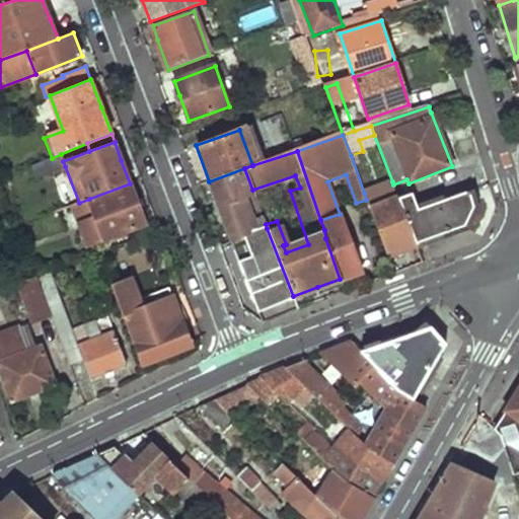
[(63,161),(61,154),(52,158),(30,166),(35,178),(65,166),(63,161)]
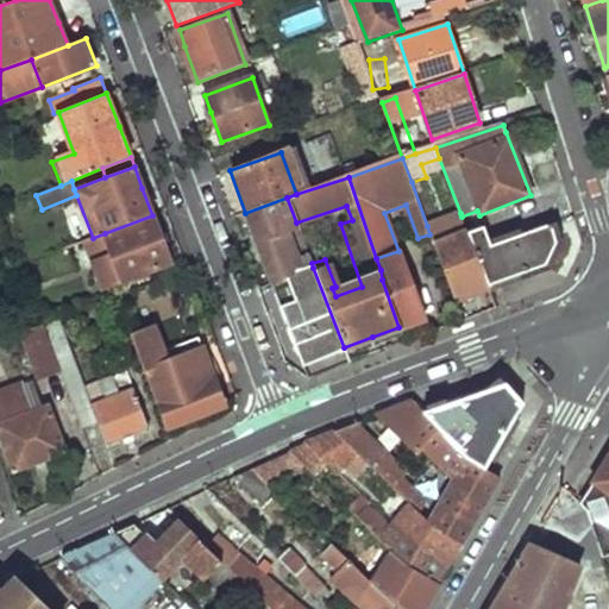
[(271,280),(295,270),(280,230),(296,223),(287,198),(245,213),(271,280)]
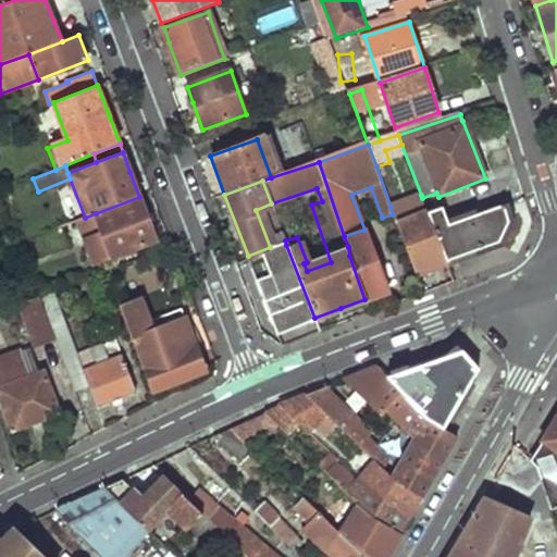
[(393,214),(415,272),(433,265),(445,261),(429,215),(422,198),(421,195),(391,207),(393,214)]
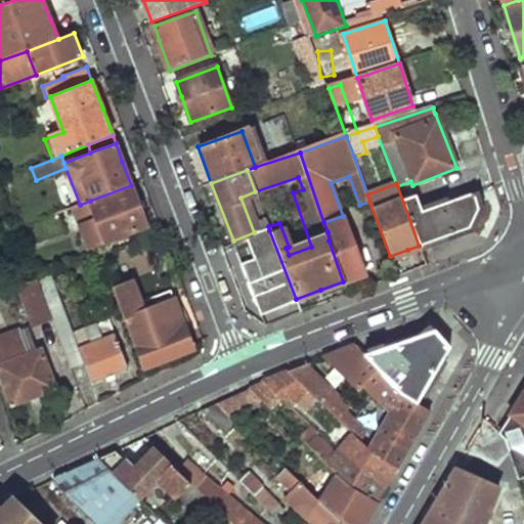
[(141,210),(131,185),(90,201),(106,242),(146,225),(141,210)]
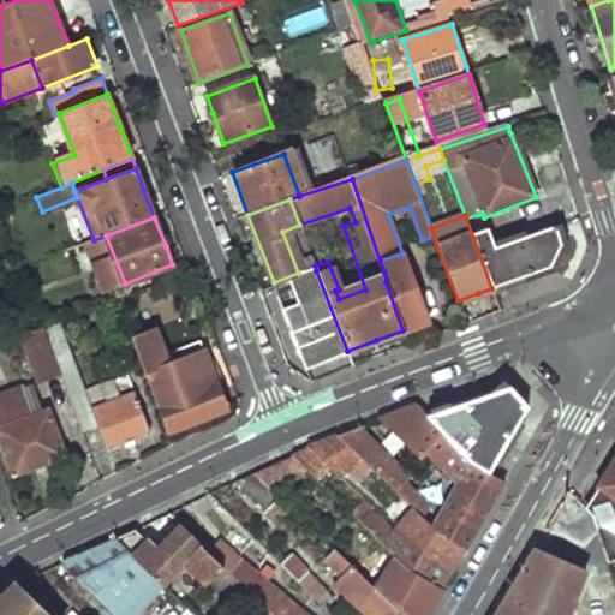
[(473,238),(491,288),(493,291),(544,272),(551,269),(563,249),(555,227),(495,249),(488,232),(473,238)]
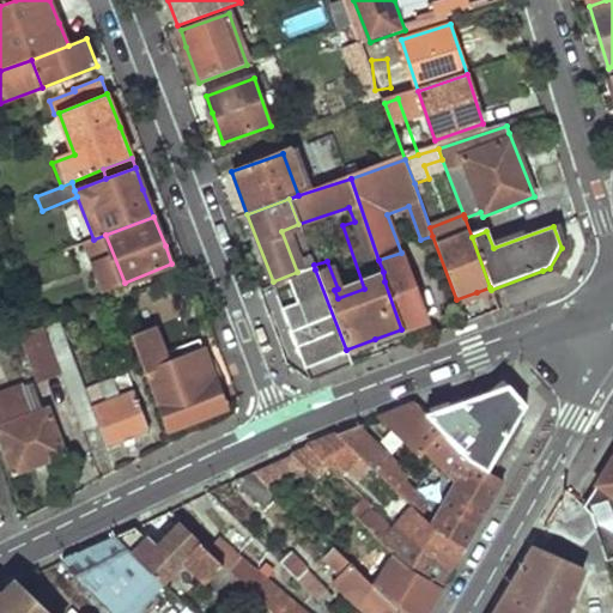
[(401,253),(378,260),(383,272),(384,281),(401,329),(426,321),(401,253)]
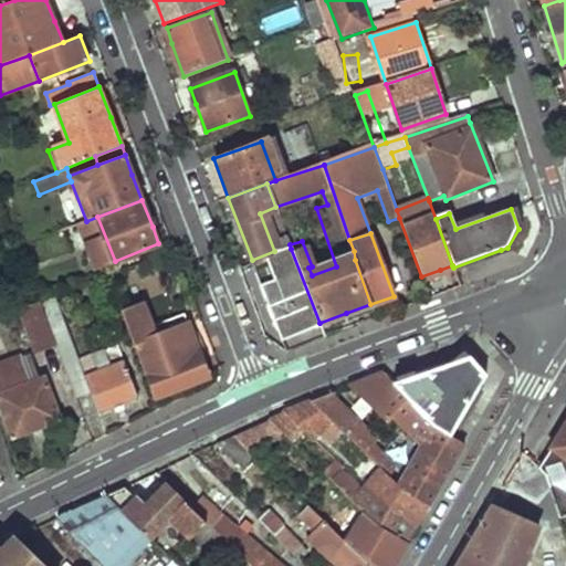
[(252,260),(284,353),(302,346),(325,338),(320,323),(291,249),(275,254),(274,251),(252,260)]
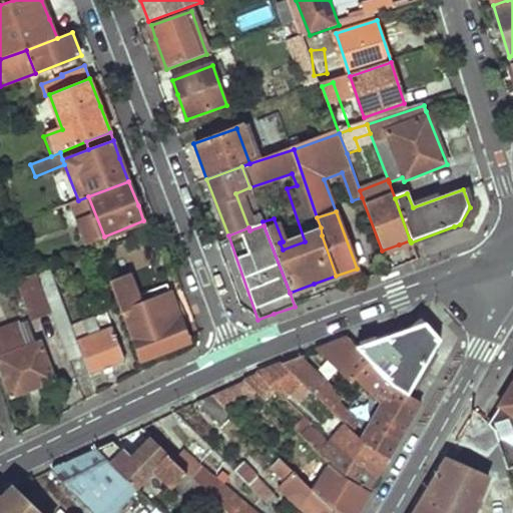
[(88,375),(124,360),(104,309),(69,323),(49,268),(34,274),(42,294),(50,315),(67,359),(80,354),(88,375)]
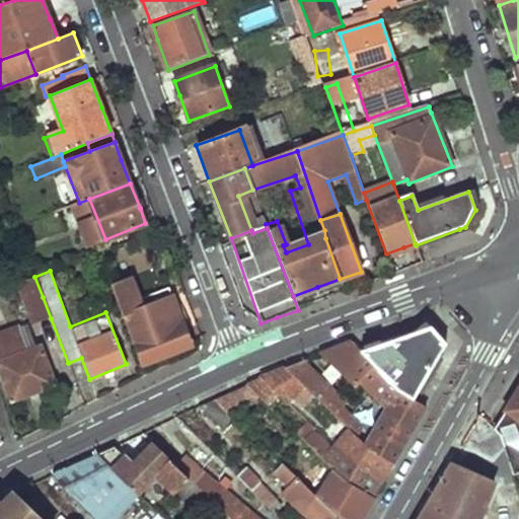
[(126,317),(143,362),(191,345),(169,288),(139,299),(131,280),(112,287),(123,318),(126,317)]
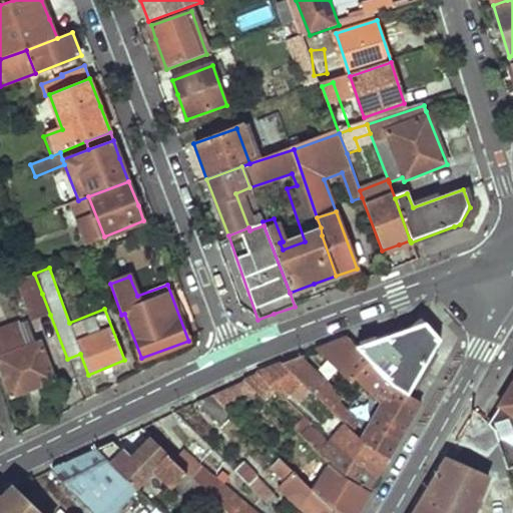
[(50,315),(42,294),(26,300),(34,321),(50,315)]
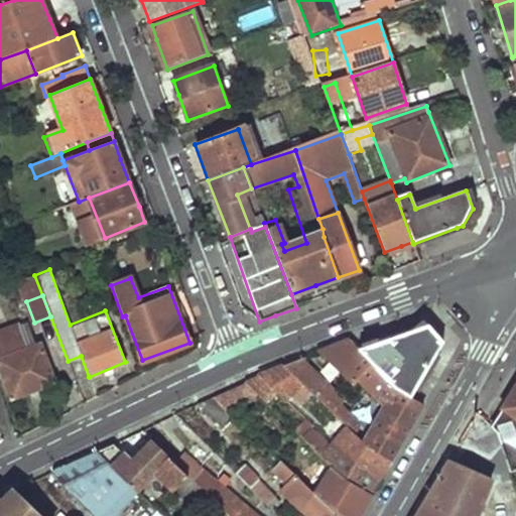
[(25,320),(0,329),(0,373),(11,403),(56,387),(40,343),(34,345),(25,320)]
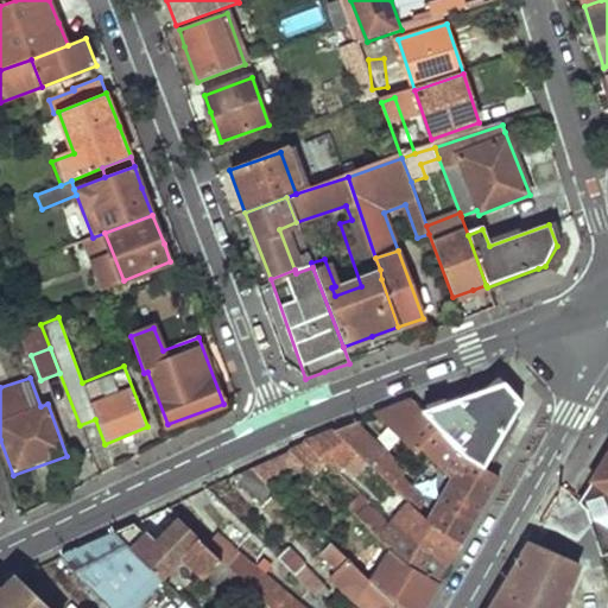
[(470,455),(487,468),(505,436),(523,404),(500,384),(423,413),(470,455)]
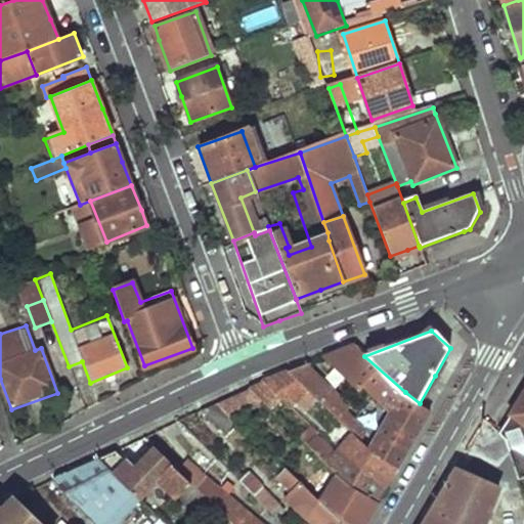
[(369,383),(395,409),(405,392),(364,356),(354,347),(326,358),(363,387),(369,383)]
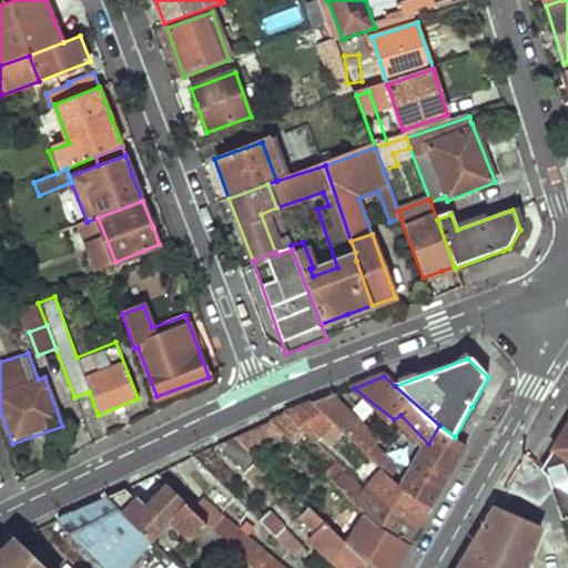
[(350,438),(391,474),(397,464),(372,439),(374,435),(334,396),(323,401),(312,405),(350,438)]
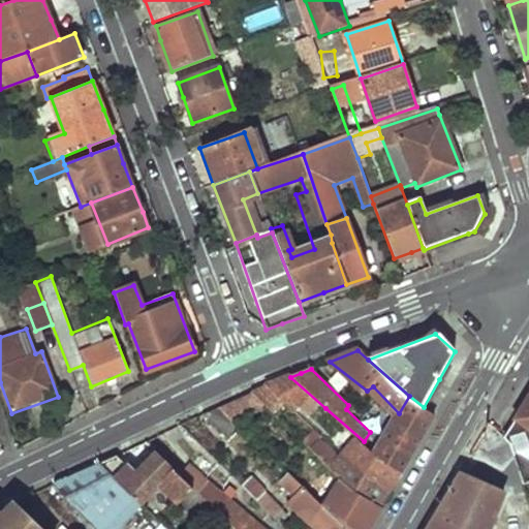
[(319,413),(325,408),(290,377),(277,383),(266,389),(286,407),(296,414),(310,405),(319,413)]
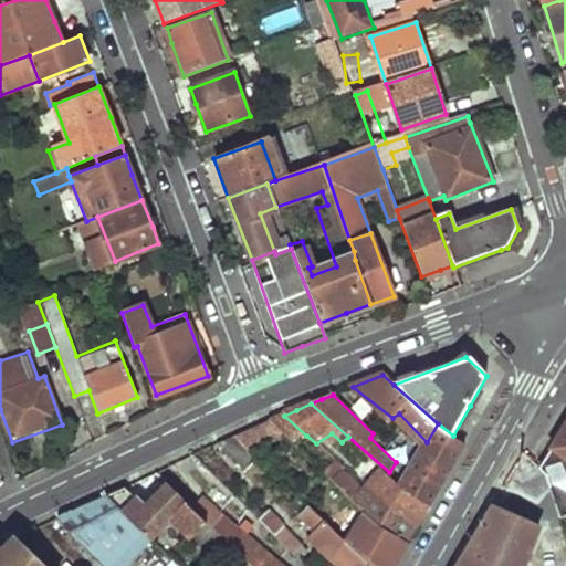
[(297,442),(306,436),(284,416),(266,423),(290,443),(299,450),(302,447),(297,442)]
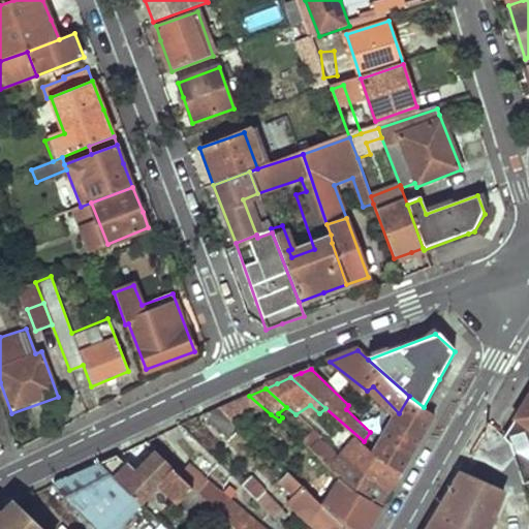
[(261,419),(271,414),(249,396),(240,401),(261,419)]
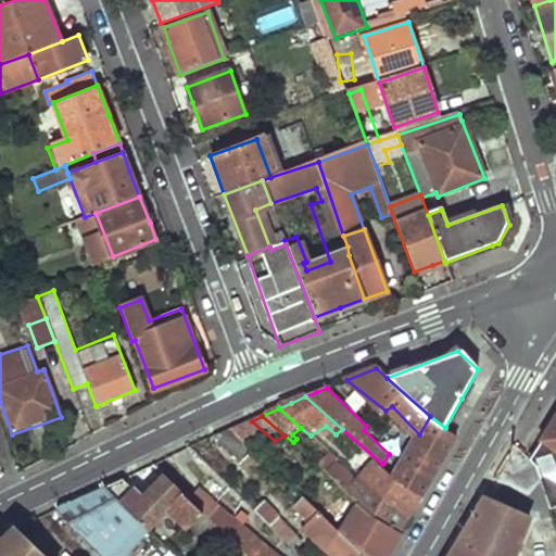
[(445,428),(430,416),(419,434),(395,474),(421,496),(438,468),(455,438),(445,428)]
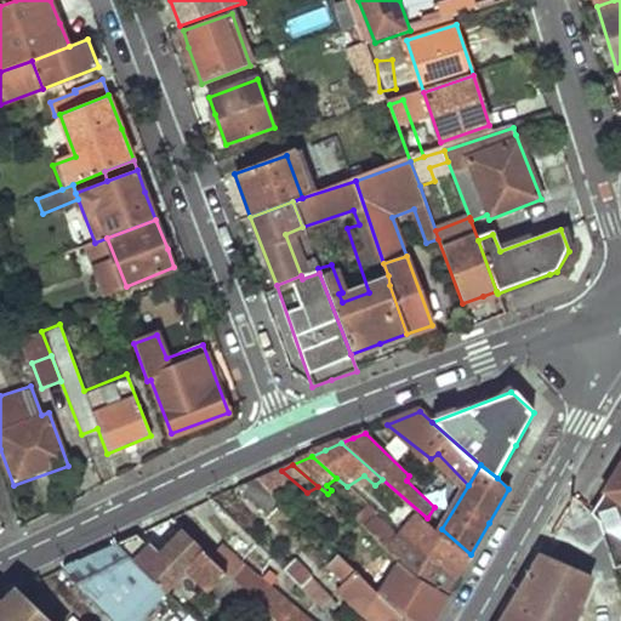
[(275,485),(268,476),(256,482),(267,493),(275,485)]
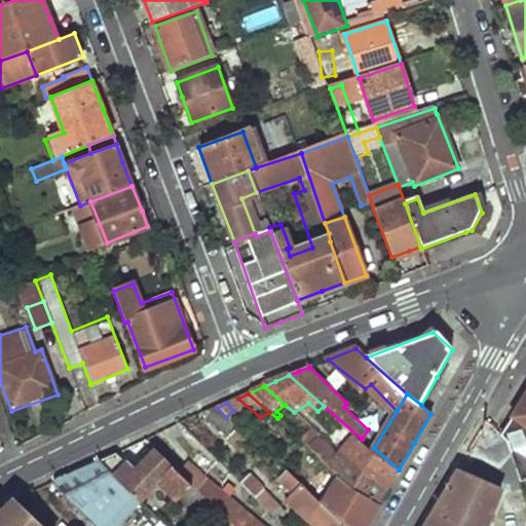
[(525,403),(508,436),(509,436),(511,437),(512,438),(514,444),(525,440),(525,403)]
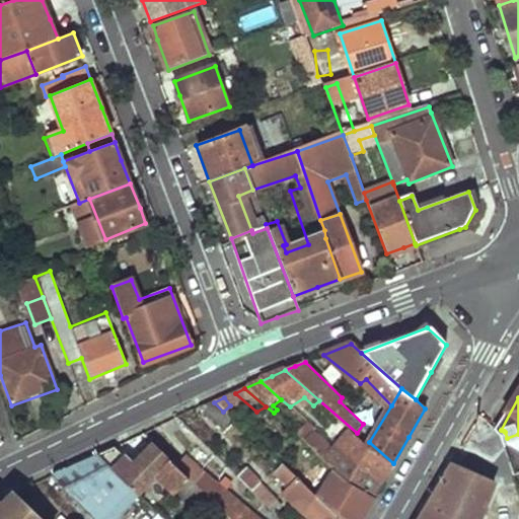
[(223,412),(214,402),(199,410),(221,432),(234,422),(223,412)]
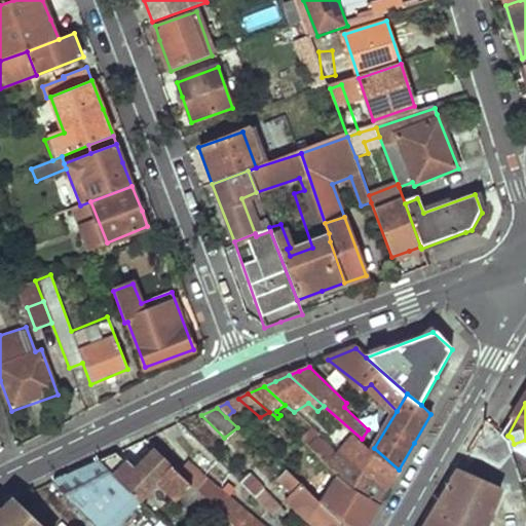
[(337,468),(379,503),(383,497),(387,489),(345,455),(340,460),(312,437),(306,443),(337,468)]
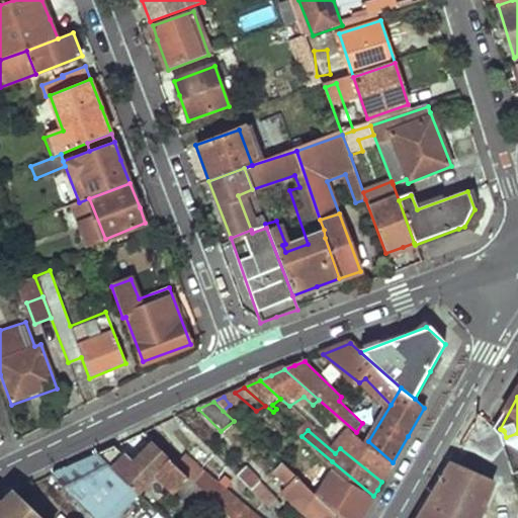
[(356,432),(340,448),(381,482),(386,472),(393,462),(368,441),(356,432)]
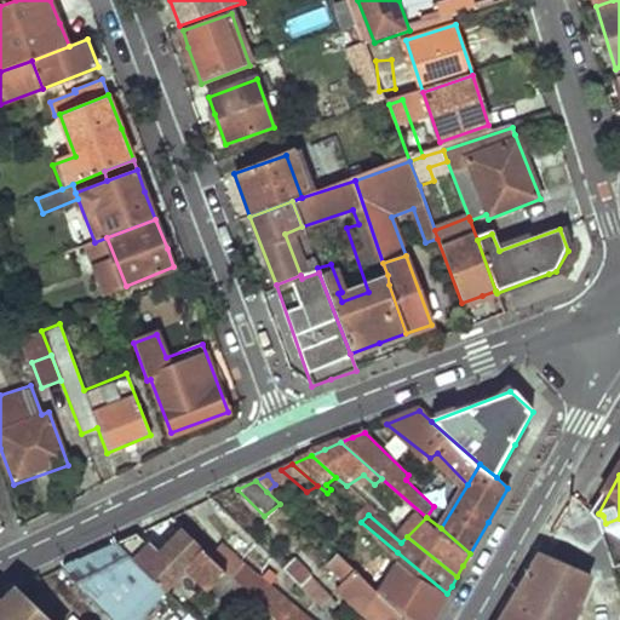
[(619,518),(606,523),(614,552),(619,550),(619,518)]
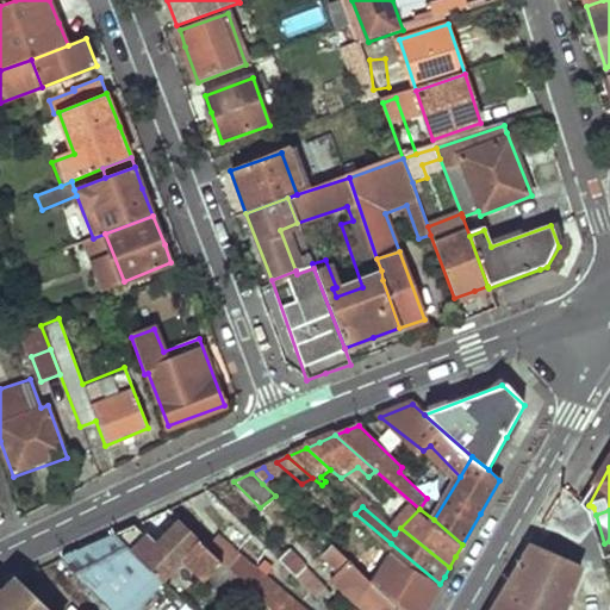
[(248,609),(251,607),(259,601),(207,551),(195,539),(180,524),(153,549),(143,540),(131,528),(112,537),(138,561),(160,583),(182,561),(232,609),(248,609)]
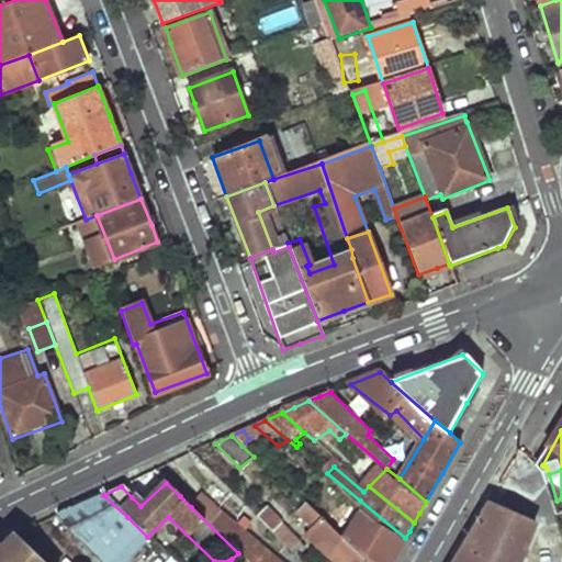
[(102,538),(127,517),(103,495),(81,506),(58,517),(99,555),(109,547),(102,538)]
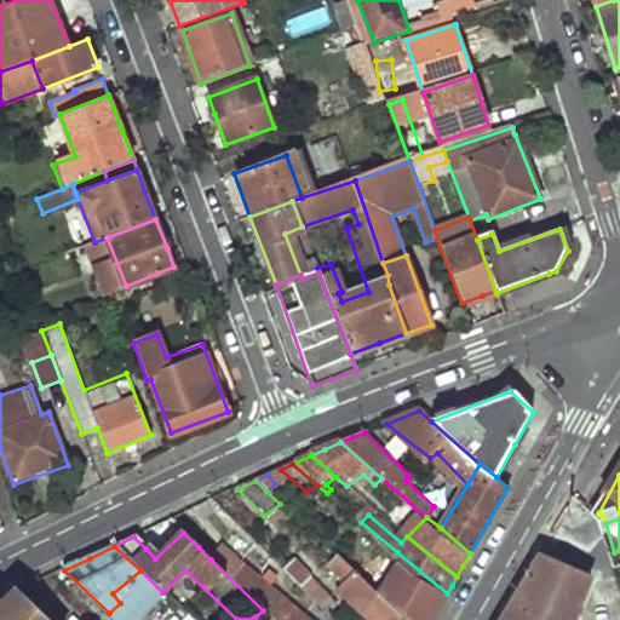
[(274,619),(305,619),(253,574),(223,547),(211,560),(263,610),(271,618),(274,619)]
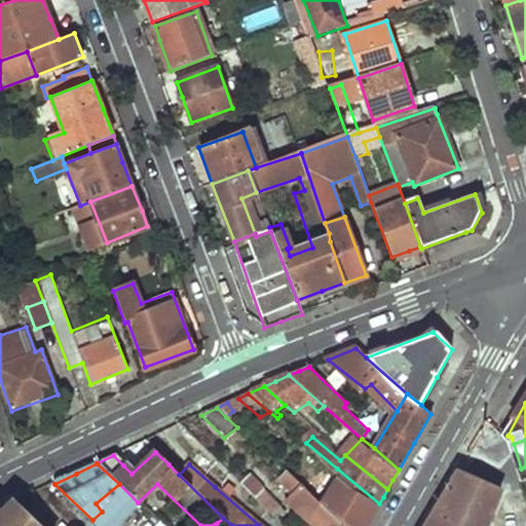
[(301,487),(342,525),(366,525),(368,523),(379,503),(337,468),(328,479),(336,489),(326,500),(306,483),(301,487)]
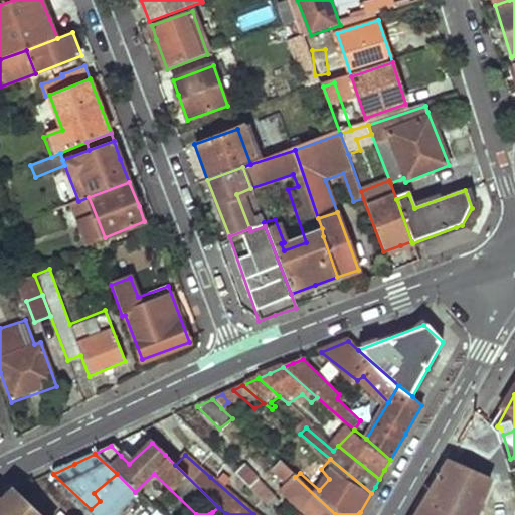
[(475,514),(490,479),(448,461),(421,505),(414,514),(475,514)]
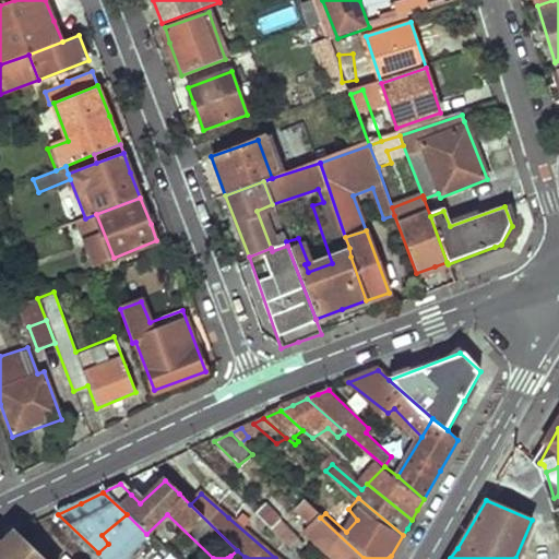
[(364,558),(320,518),(305,503),(297,511),(311,525),(304,533),(330,558),(364,558)]
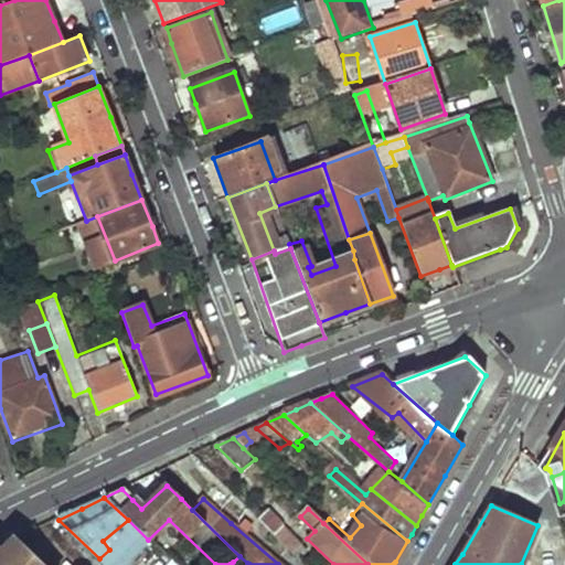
[(259,521),(294,553),(299,546),(284,530),(286,528),(268,511),(259,521)]
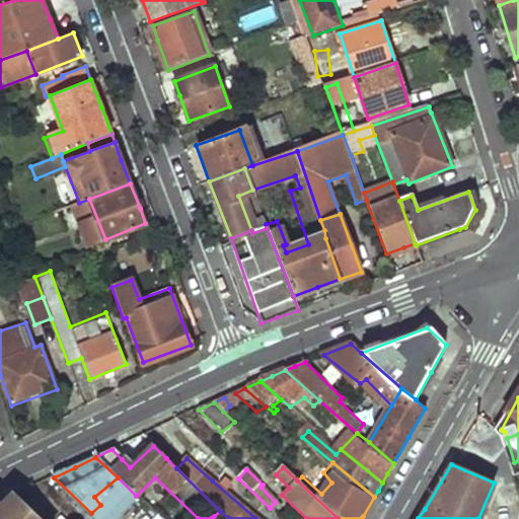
[(0,518),(41,518),(15,496),(4,507),(0,503),(0,518)]
